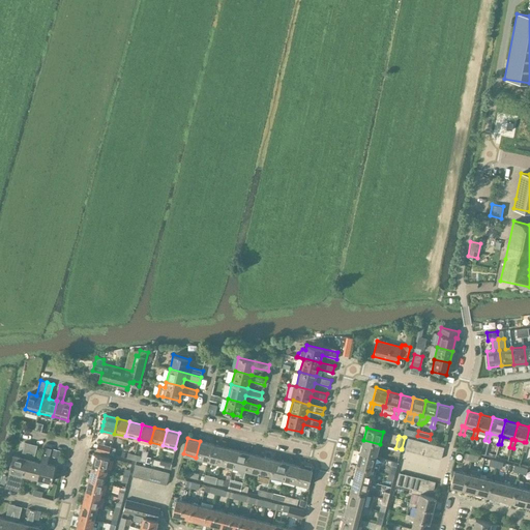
[(405,449),(411,451),(414,440),(408,438),(405,449)]
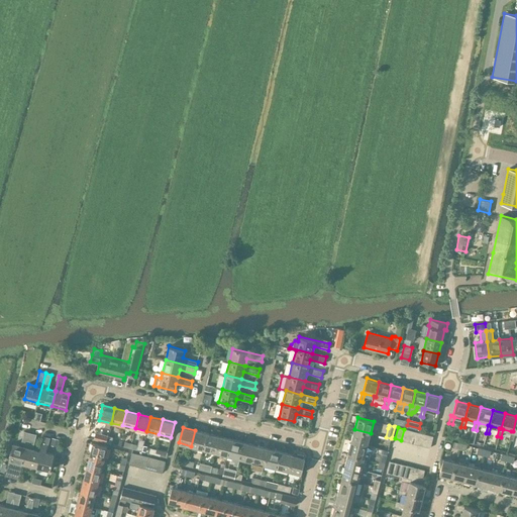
[(371,433),(354,429),(351,441),(368,445),(371,433)]
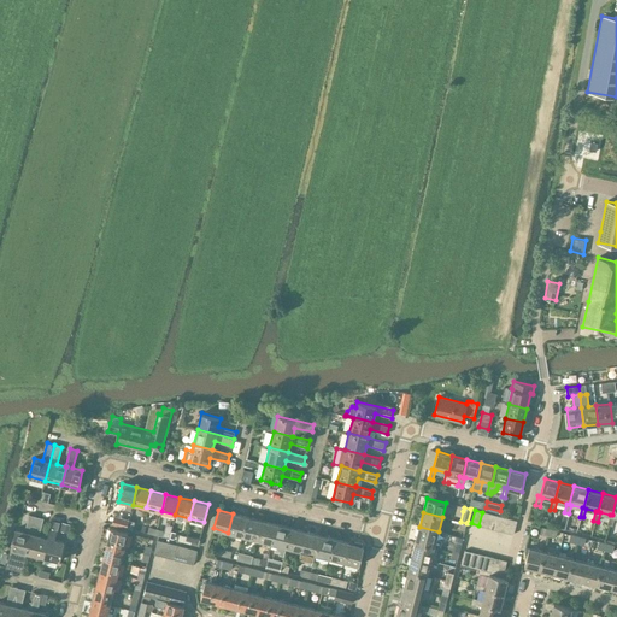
[(489,513),(482,512),(479,526),(486,527),(489,513)]
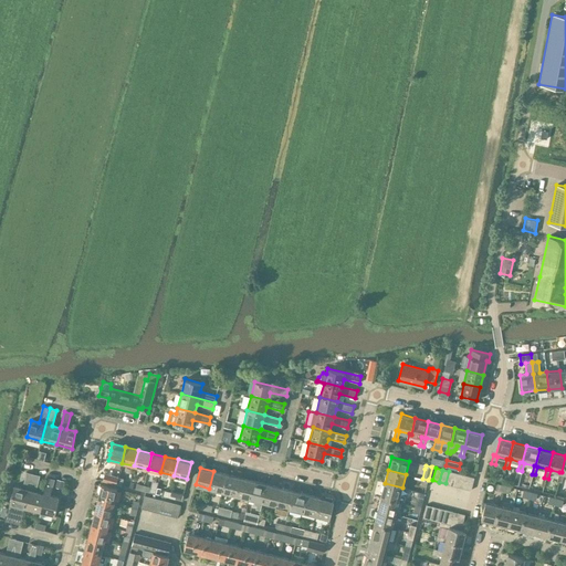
[(222,492),(227,474),(213,471),(209,489),(222,492)]
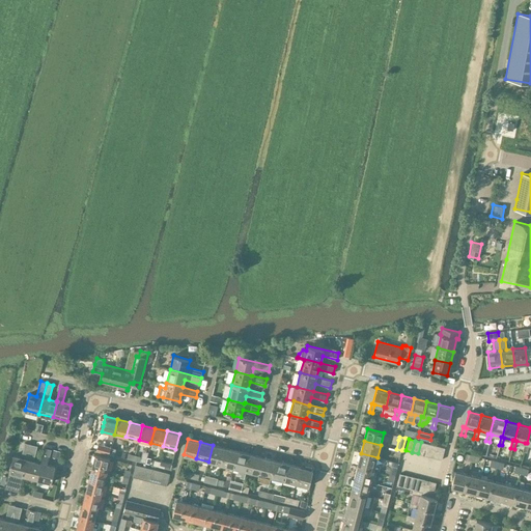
[(426,444),(421,442),(418,453),(423,455),(426,444)]
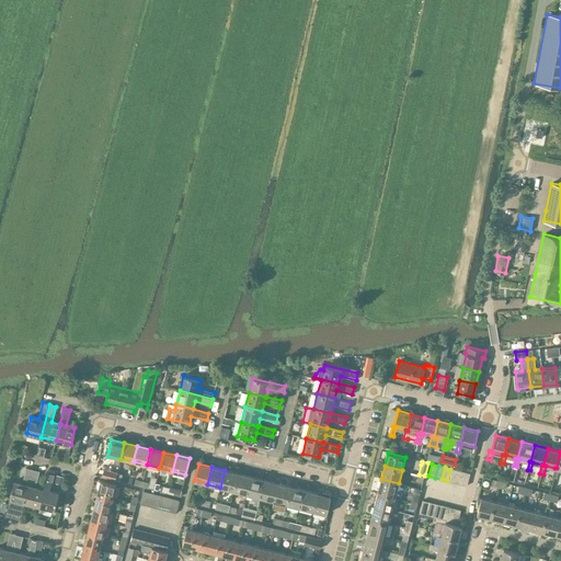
[(20,519),(24,503),(33,469),(26,468),(22,483),(14,481),(6,516),(20,519)]
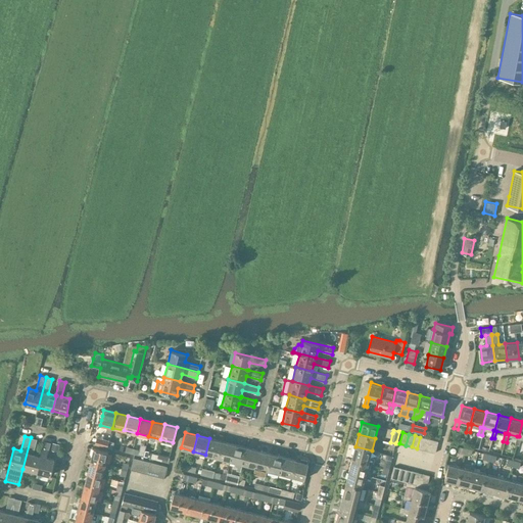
[(41,456),(40,456),(33,454),(37,439),(31,437),(22,469),(37,472),(41,456)]
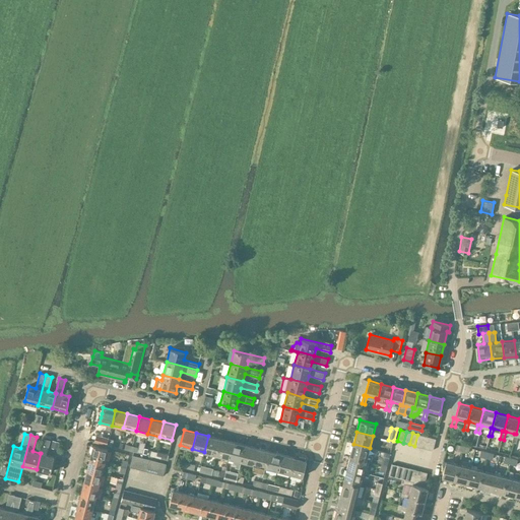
[(94,441),(107,444),(108,438),(95,435),(94,441)]
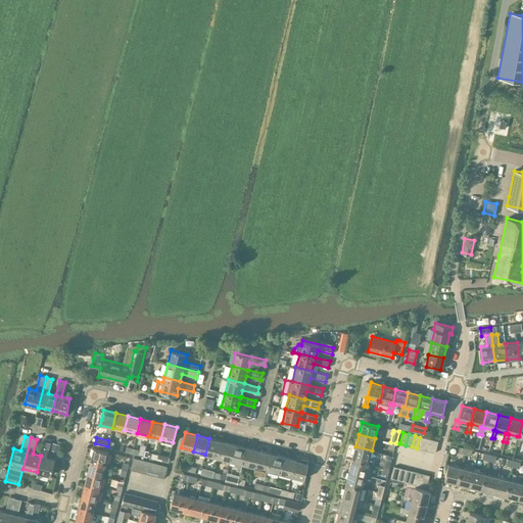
[(420,437),(417,448),(423,449),(426,438),(420,437)]
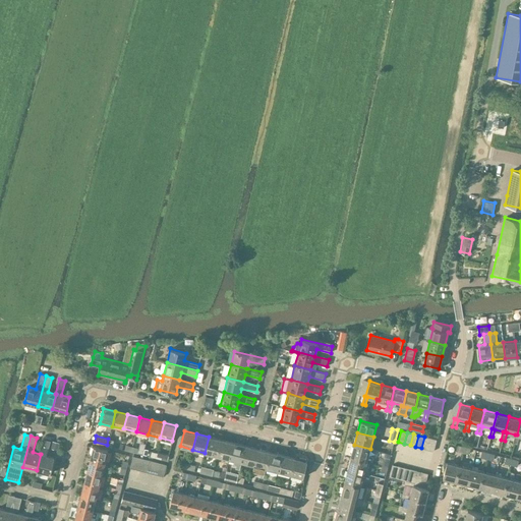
[(217,456),(221,440),(209,437),(205,453),(217,456)]
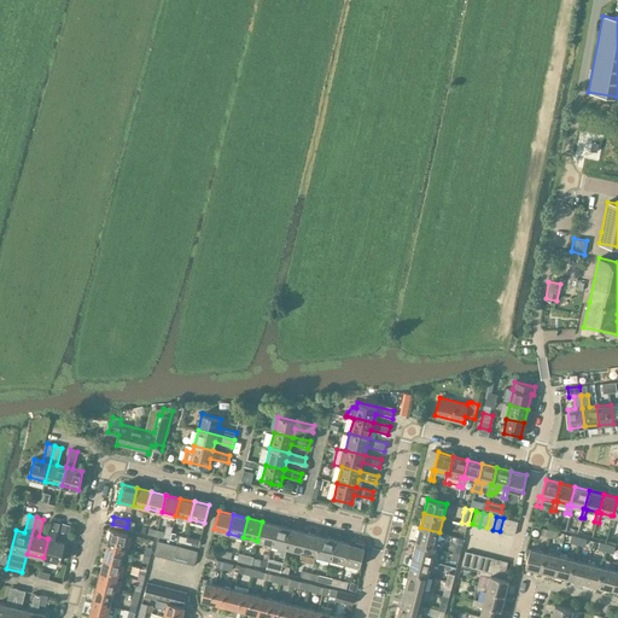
[(507,534),(511,520),(503,518),(500,531),(507,534)]
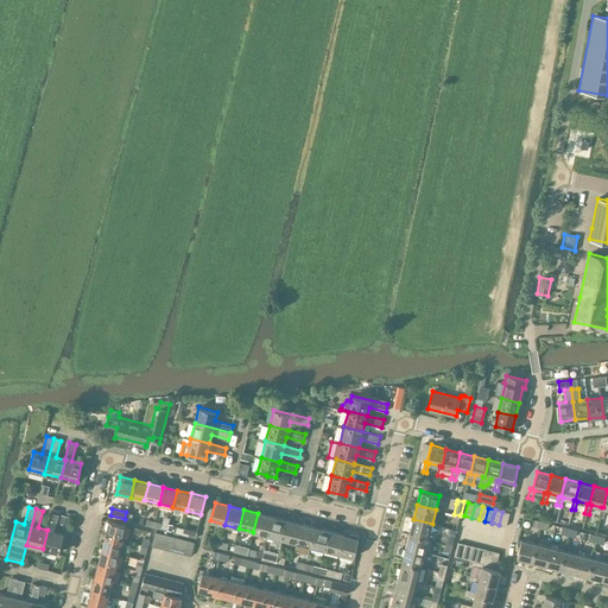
[(502,512),(499,525),(506,526),(510,513),(502,512)]
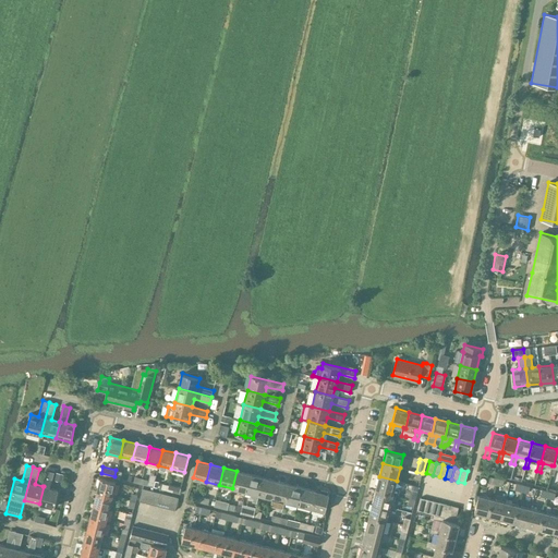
[(47,471),(43,486),(44,486),(39,504),(53,508),(58,490),(50,488),(53,472),(47,471)]
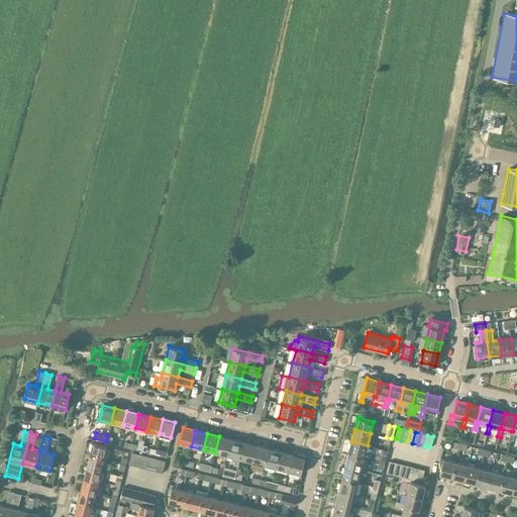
[(227,455),(231,439),(219,436),(215,452),(227,455)]
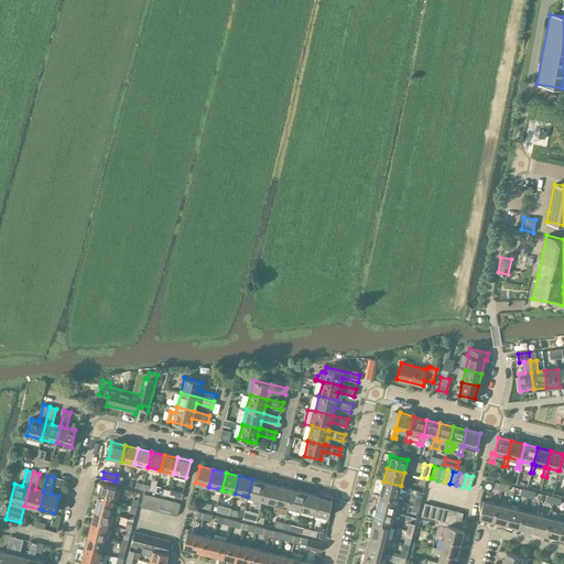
[(57,478),(55,486),(62,487),(64,479),(57,478)]
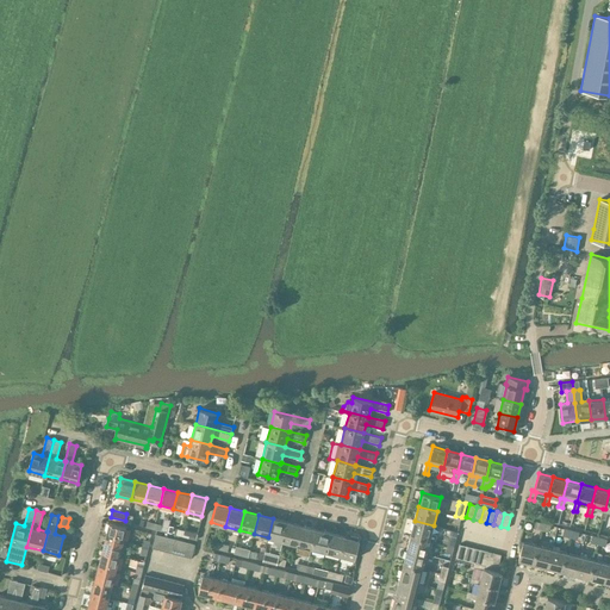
[(282,541),(287,522),(273,518),(268,537),(274,539),(274,541),(274,542),(274,545),(277,546),(275,548),(280,549),(282,541)]
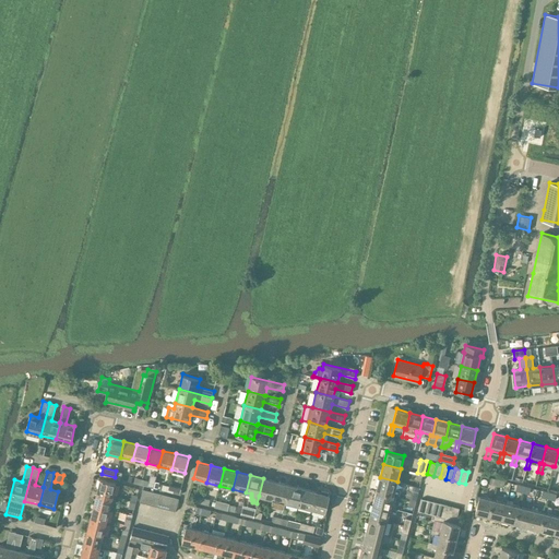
[(395,489),(397,482),(380,477),(377,490),(394,495),(399,496),(400,490),(395,489)]
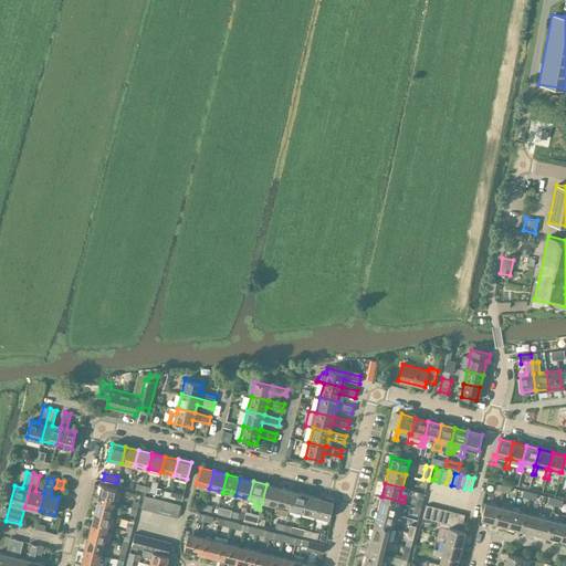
[(98,499),(114,502),(117,489),(102,484),(98,499)]
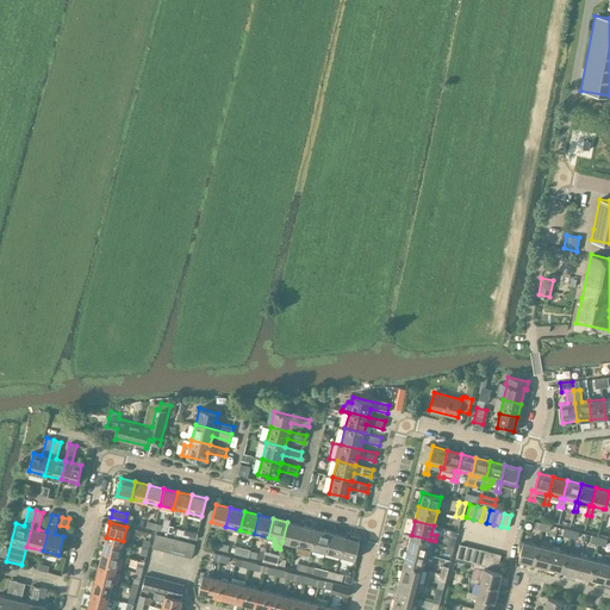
[(297,545),(302,526),(287,522),(282,541),(297,545)]
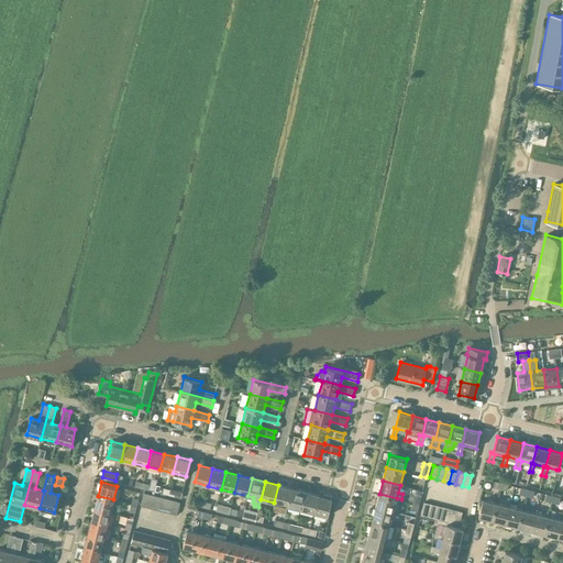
[(287,506),(291,488),(278,485),(274,503),(287,506)]
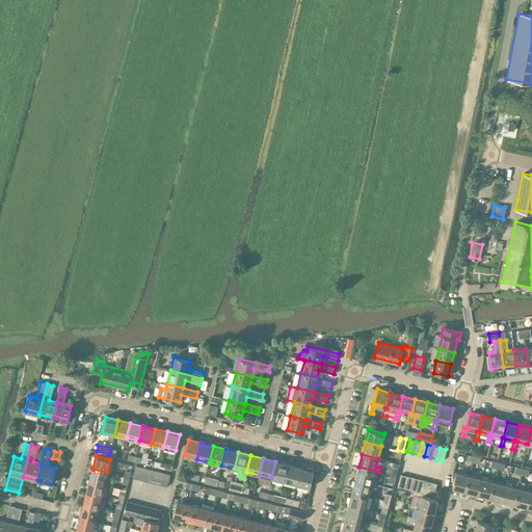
[(284,481),(288,464),(275,461),(271,478),(284,481)]
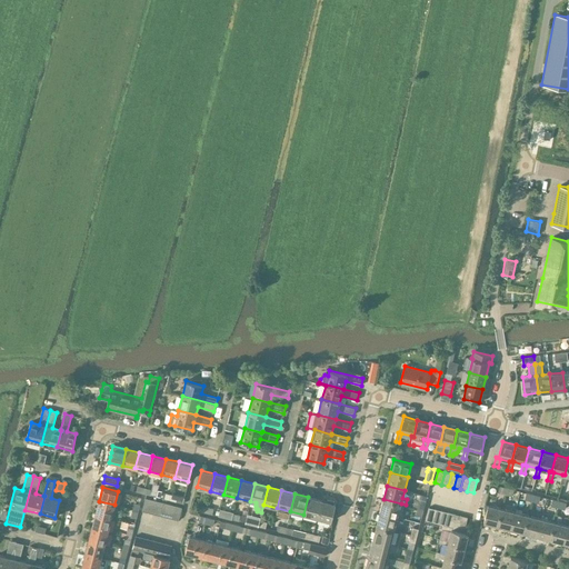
[(321,500),(308,497),(303,515),(317,518),(321,500)]
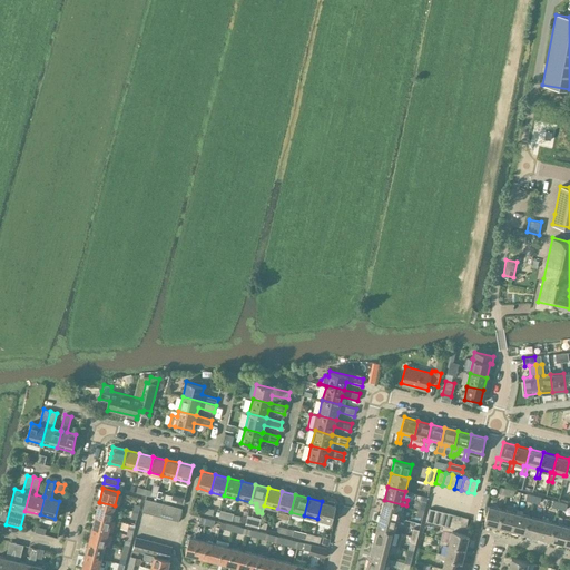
[(141,512),(148,513),(151,500),(146,499),(141,512)]
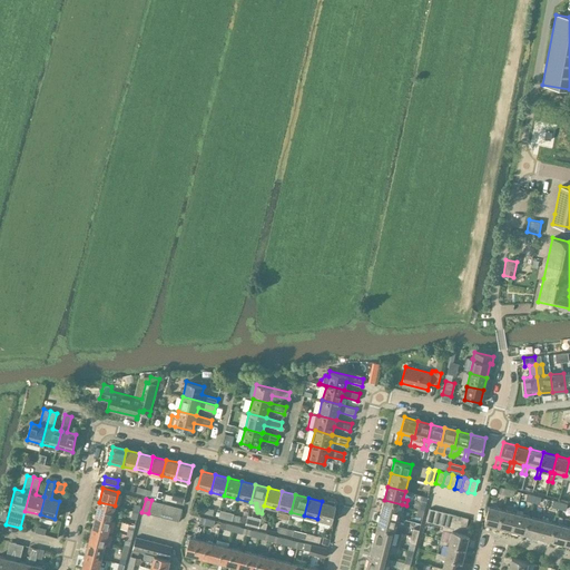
[(151,500),(148,513),(154,516),(157,502),(151,500)]
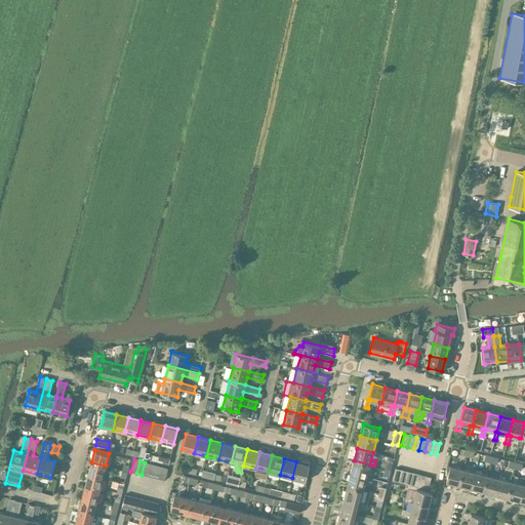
[(370,465),(354,460),(351,473),(367,477),(370,465)]
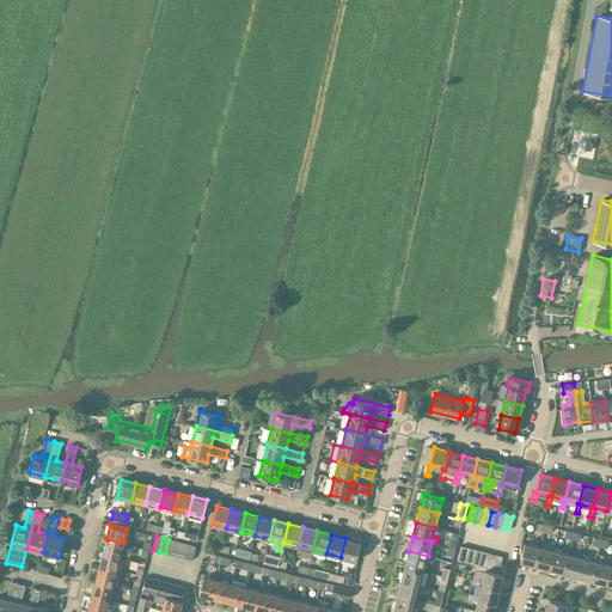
[(352,539),(346,538),(341,557),(355,561),(360,542),(359,542),(359,539),(352,538),(352,539)]
